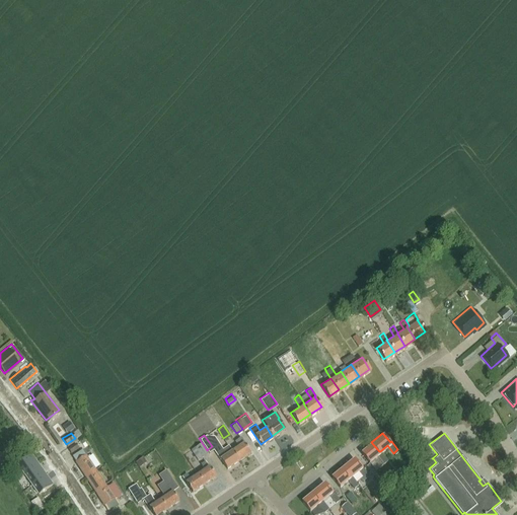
[(249,451),(242,440),(243,440),(239,435),(233,439),(237,445),(231,449),(227,443),(227,444),(237,459),(249,451)]
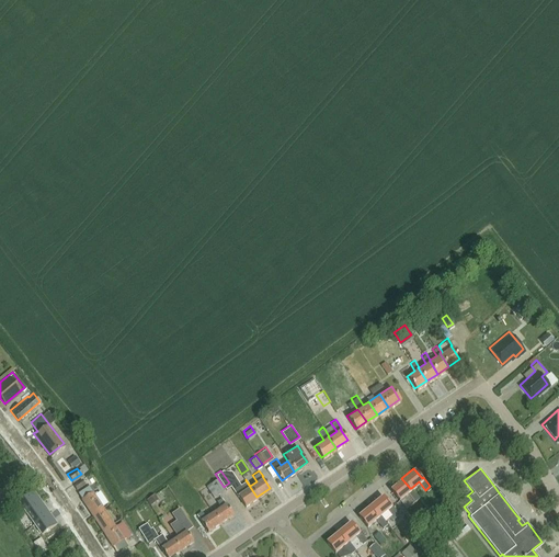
[(212,496),(224,488),(216,477),(205,486),(212,496)]
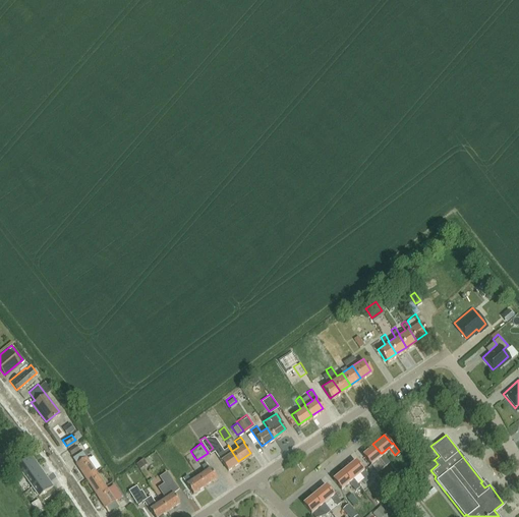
[(74,444),(66,449),(69,453),(77,449),(74,444)]
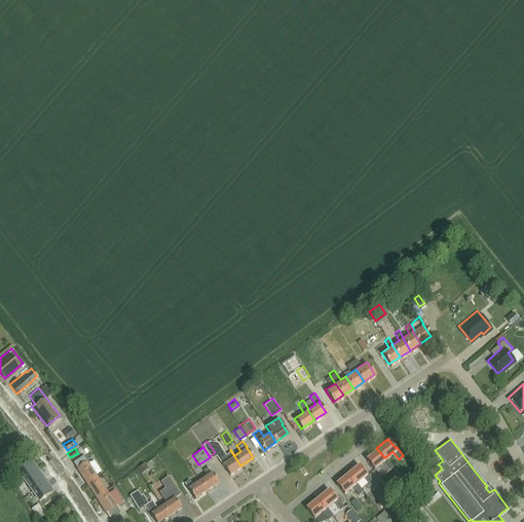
[(376,448),(365,457),(373,468),(381,460),(387,469),(391,464),(385,457),(384,457),(376,448)]
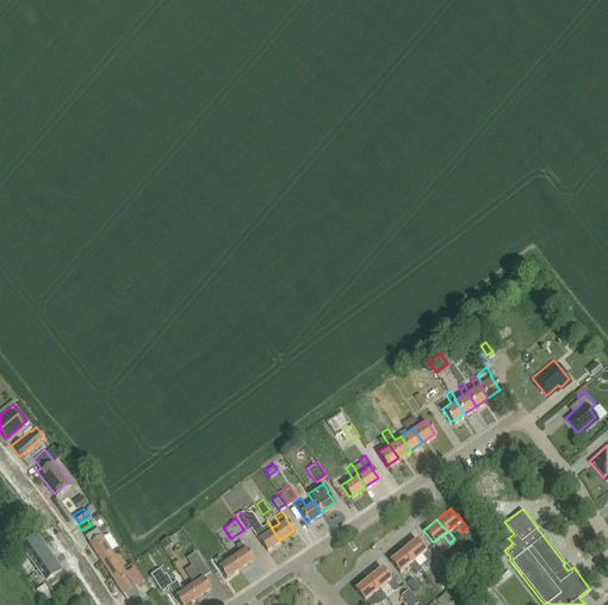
[(265,549),(279,540),(267,522),(253,531),(265,549)]
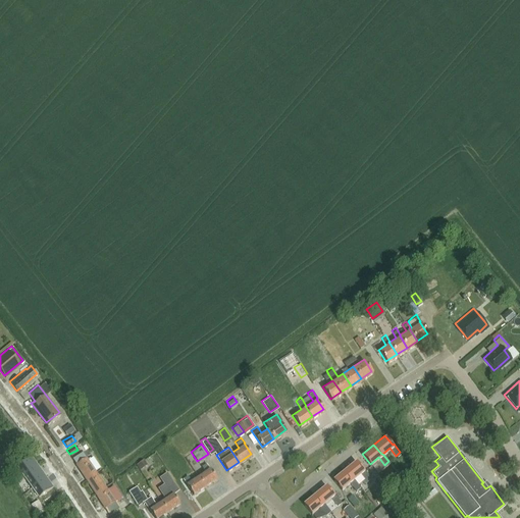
[(30,454),(16,464),(23,474),(37,464),(30,454)]
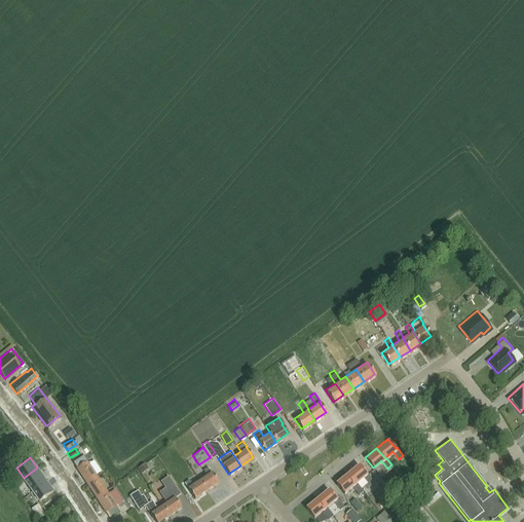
[(85,459),(75,465),(84,481),(95,474),(94,472),(99,469),(92,458),(86,461),(85,459)]
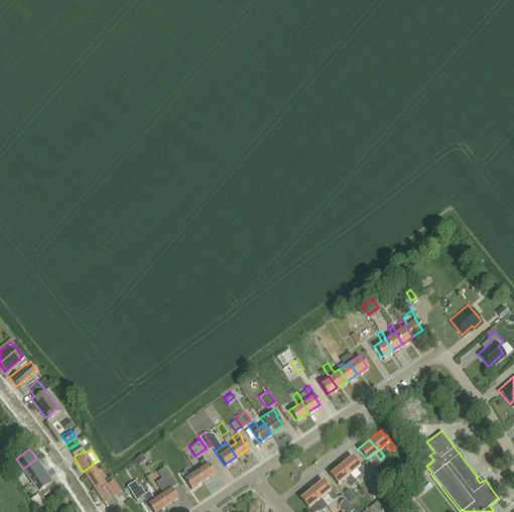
[(3,459),(7,465),(13,460),(9,455),(3,459)]
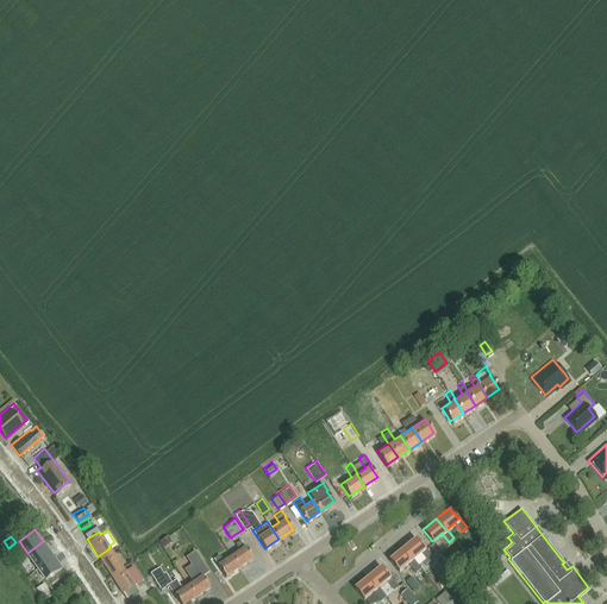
[(167,536),(160,541),(163,546),(170,541),(167,536)]
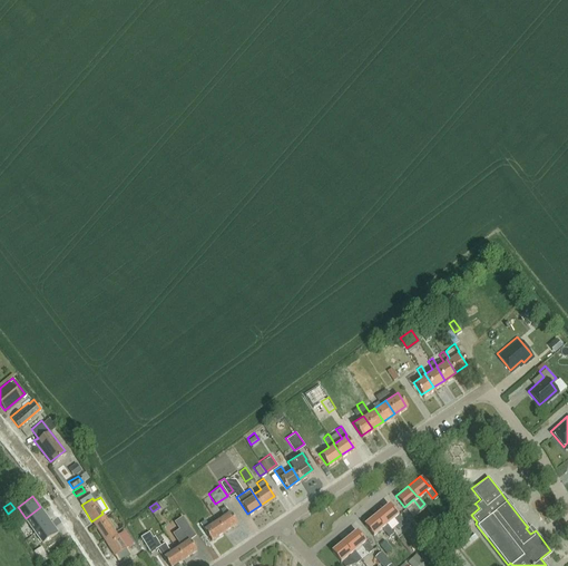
[(388,503),(375,511),(384,523),(385,521),(393,516),(400,525),(404,520),(398,511),(397,513),(388,503)]
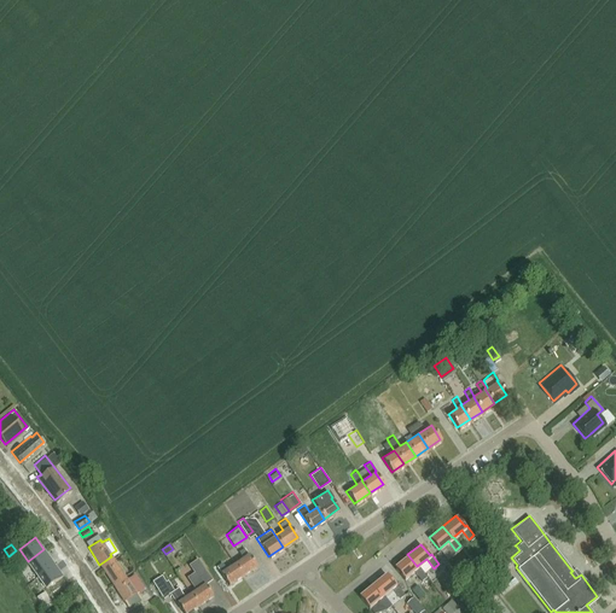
[(208,547),(199,553),(205,562),(214,558),(208,547)]
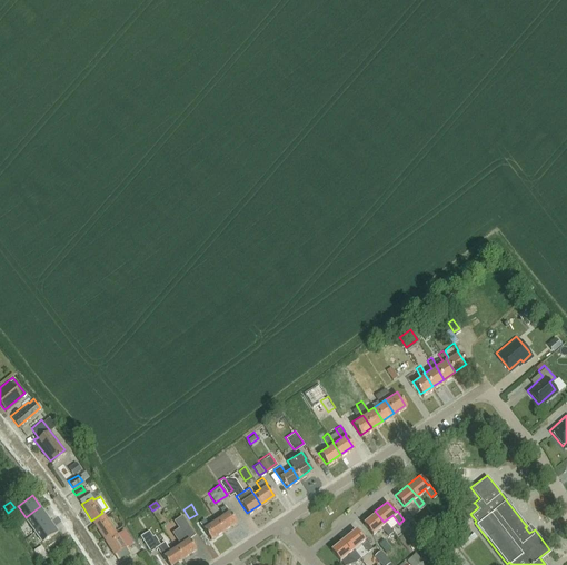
[(222,513),(215,518),(222,529),(236,521),(228,509),(224,504),(218,507),(222,513)]
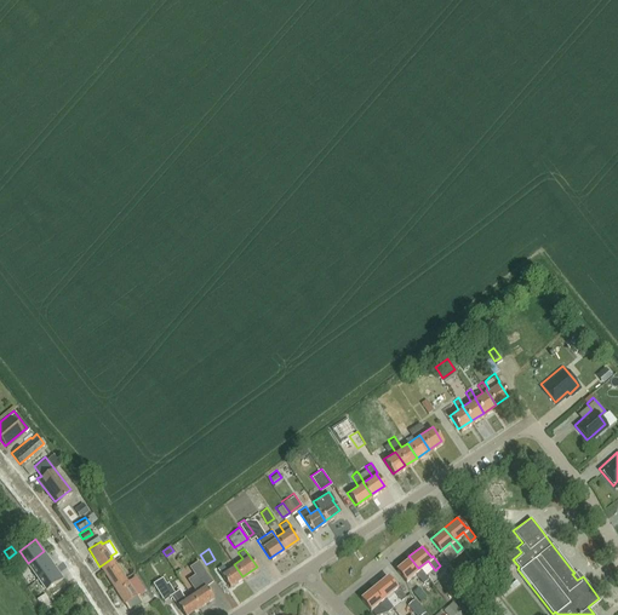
[(44,551),(28,563),(36,575),(52,563),(44,551)]
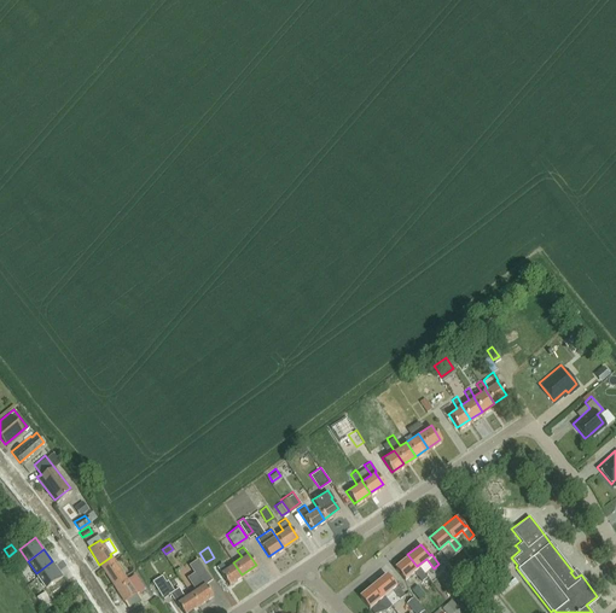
[(407,554),(394,566),(402,578),(413,570),(420,579),(425,574),(418,565),(417,566),(407,554)]
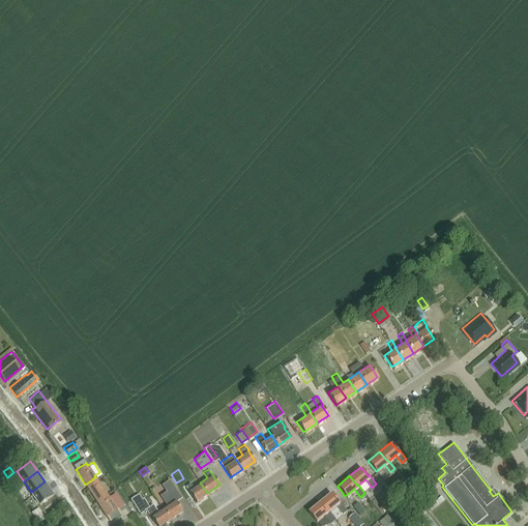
[(95,477),(85,485),(95,499),(106,492),(95,477)]
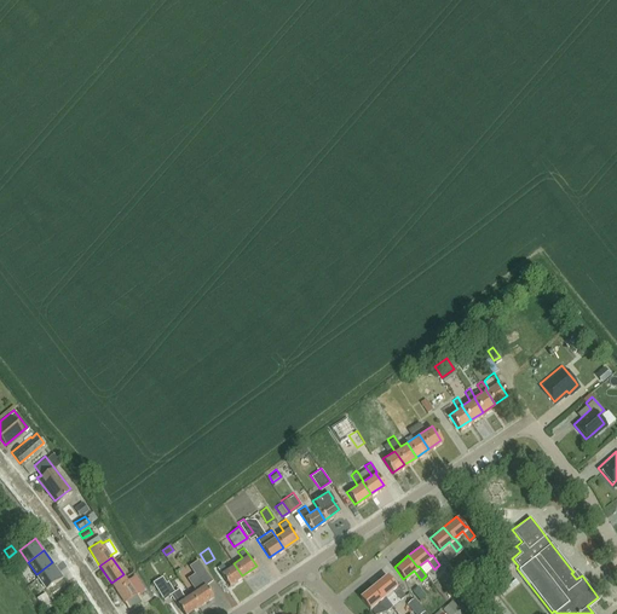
[(489,579),(512,561),(508,557),(485,574),(489,579)]
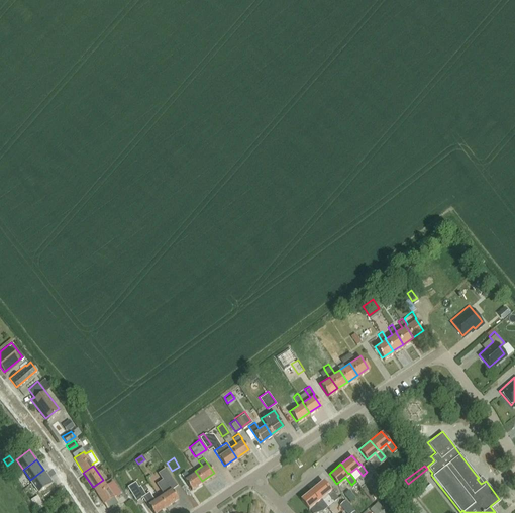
[(166,467),(159,471),(163,478),(157,481),(164,492),(159,496),(165,505),(177,497),(171,488),(176,484),(166,467)]
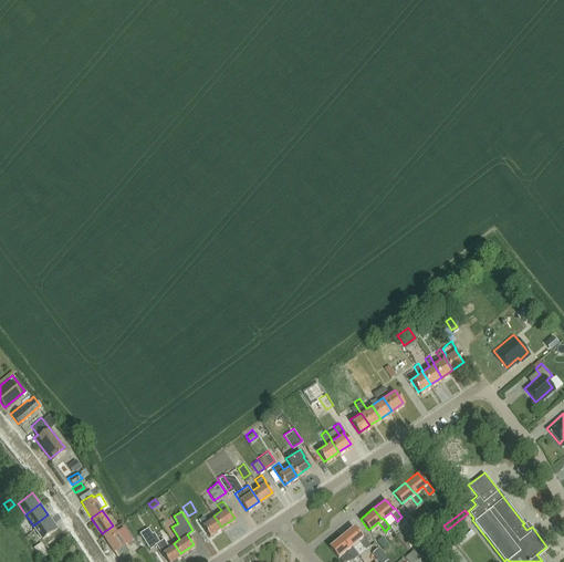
[(48,514),(33,526),(41,537),(55,526),(48,514)]
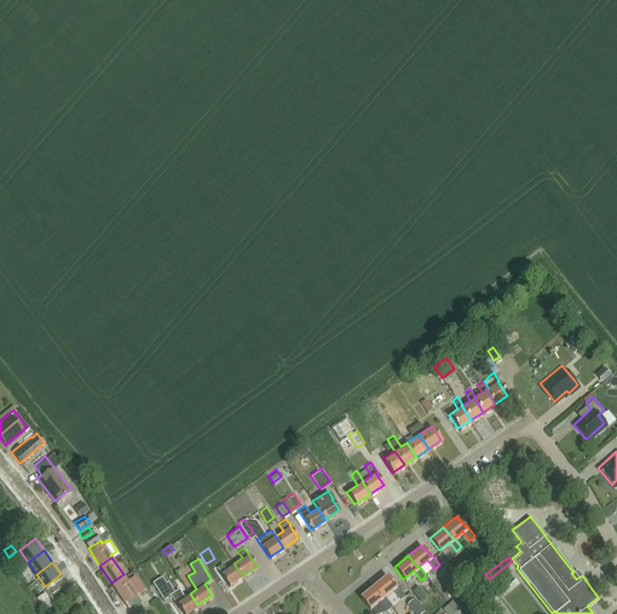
[(221,562),(215,566),(228,584),(242,575),(234,563),(225,568),(221,562)]
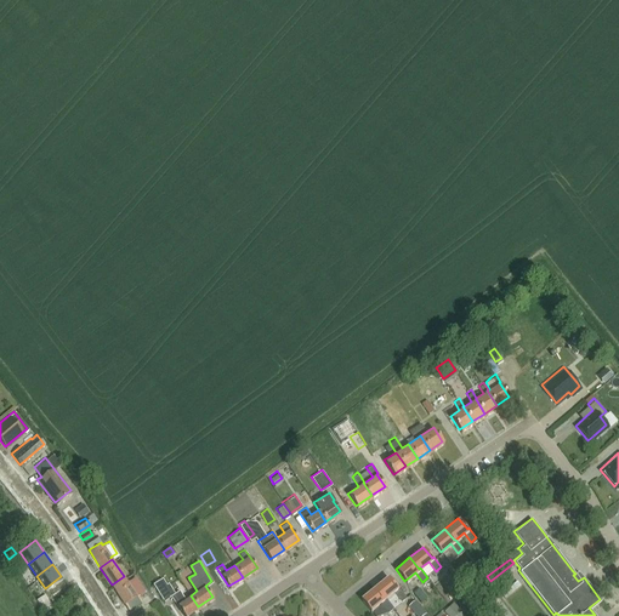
[(465,569),(456,576),(461,583),(471,576),(465,569)]
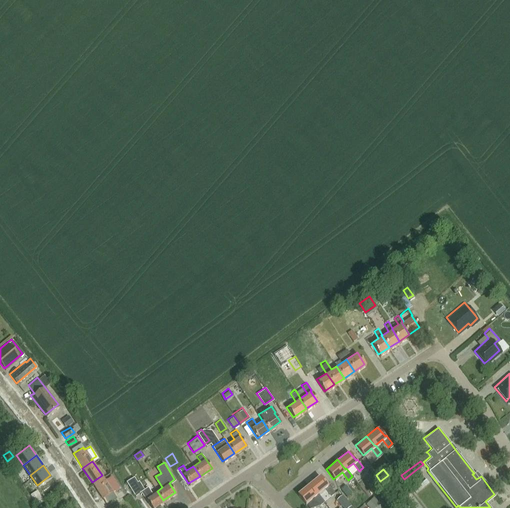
[(102,475),(92,482),(101,496),(111,490),(118,485),(110,474),(104,478),(102,475)]
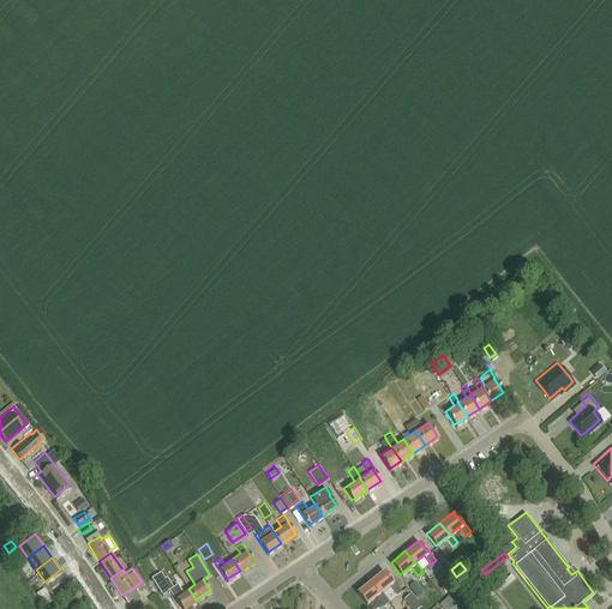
[(196,600),(189,589),(183,592),(177,582),(172,584),(166,574),(163,576),(160,570),(150,576),(161,592),(168,588),(183,608),(196,600)]
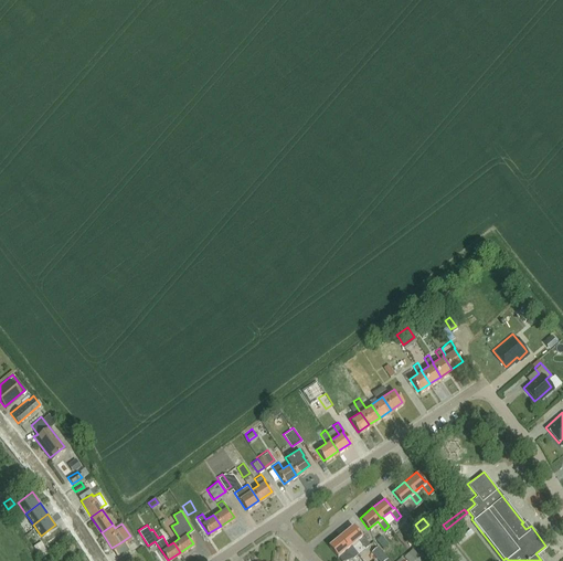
[(352,525),(340,535),(349,544),(350,543),(357,538),(363,546),(369,542),(361,533),(360,535),(352,525)]
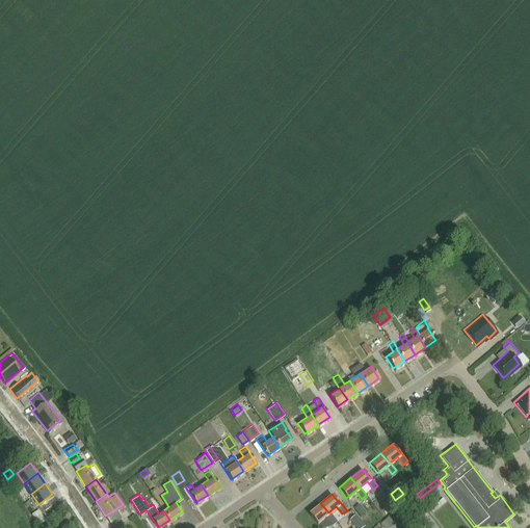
[(389,494),(383,498),(391,506),(395,502),(389,494)]
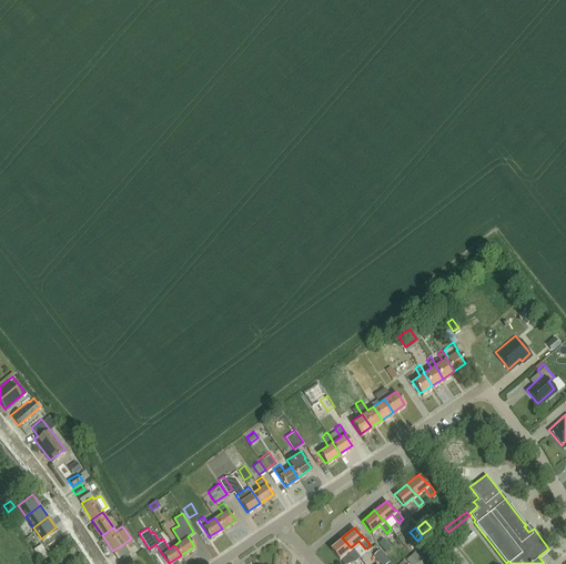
[(467,537),(476,532),(473,527),(464,533),(467,537)]
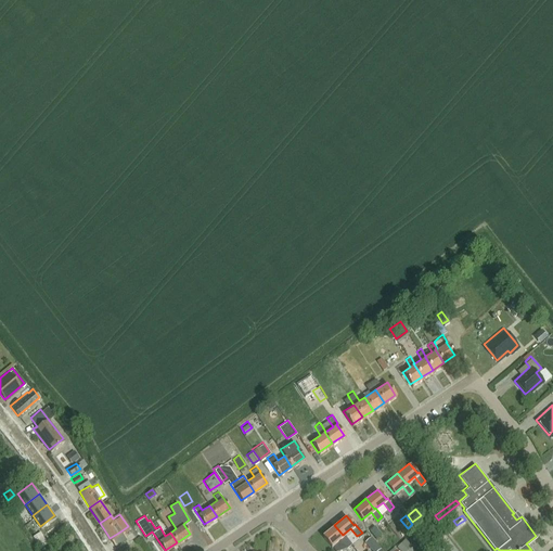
[(334,525),(321,535),(330,545),(331,545),(335,549),(346,546),(350,542),(344,534),(343,535),(334,525)]
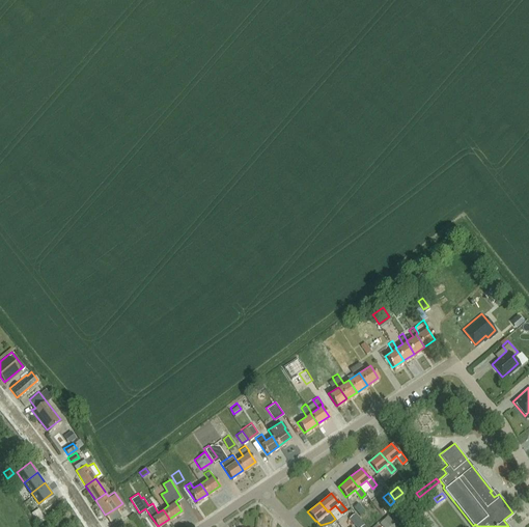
[(335,505),(329,510),(335,519),(341,512),(335,505)]
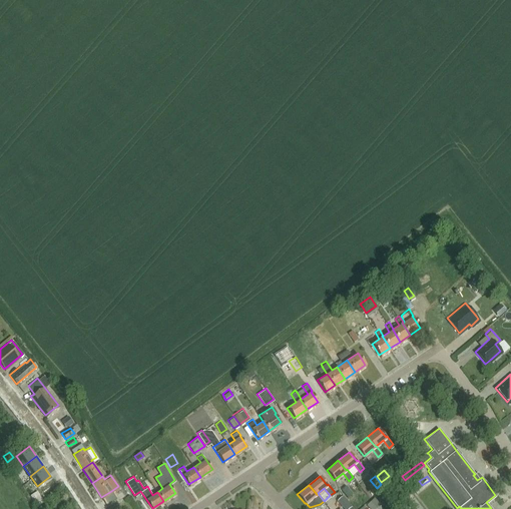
[(42,500),(36,489),(29,494),(36,504),(42,500)]
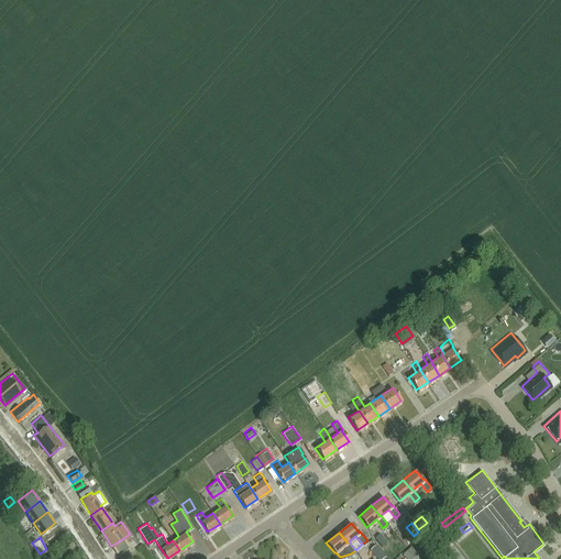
[(377,558),(378,558),(385,555),(374,543),(369,548),(377,558)]
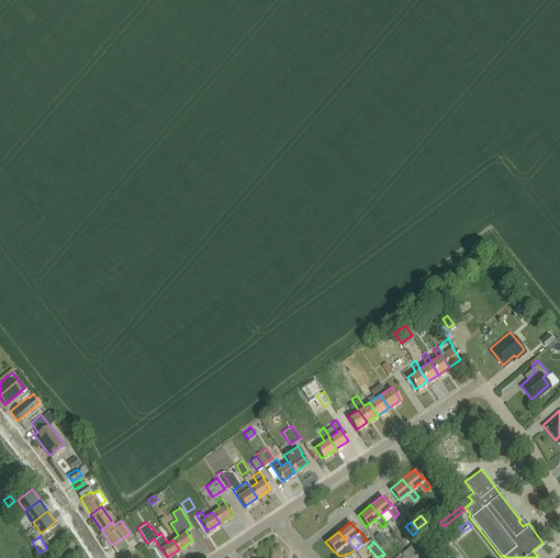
[(409,557),(415,553),(409,545),(402,550),(409,557)]
